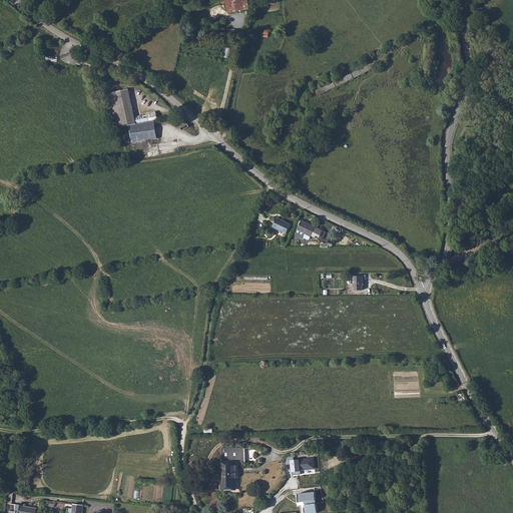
[(249,9),(247,0),(225,0),(227,12),(249,9)]
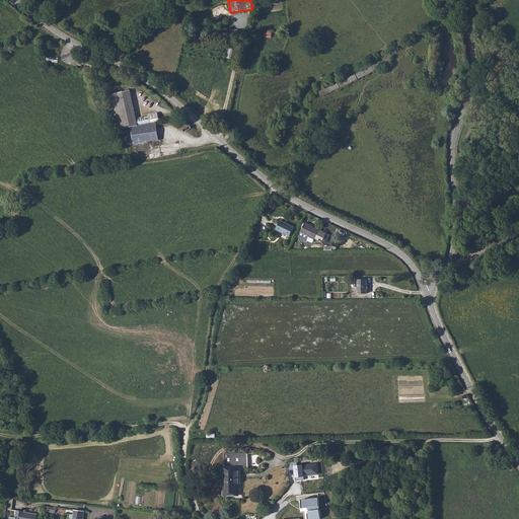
[(112,93),(118,130),(124,129),(138,126),(132,89),(112,93)]
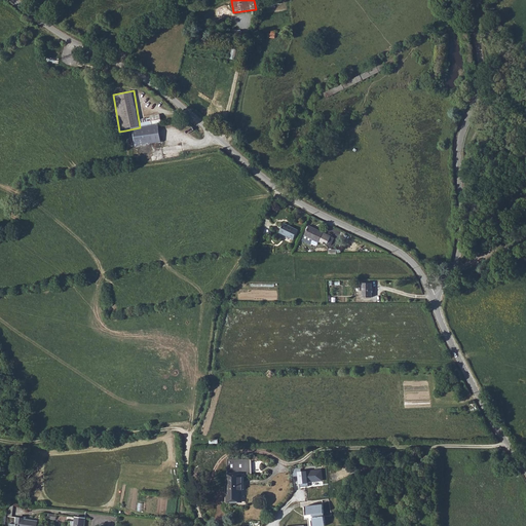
[(158,123),(140,127),(125,130),(127,147),(133,146),(160,142),(158,123)]
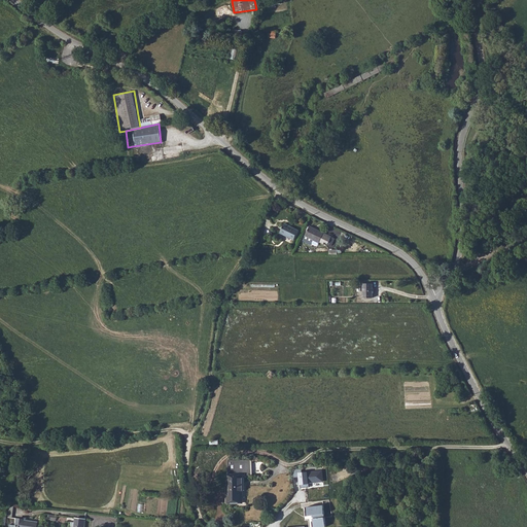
[(161,142),(133,146),(135,164),(164,160),(161,142)]
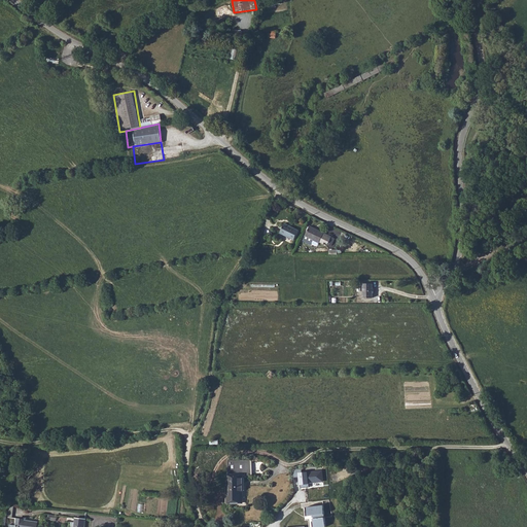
[(280,233),(294,240),(299,231),(284,223),(280,233)]
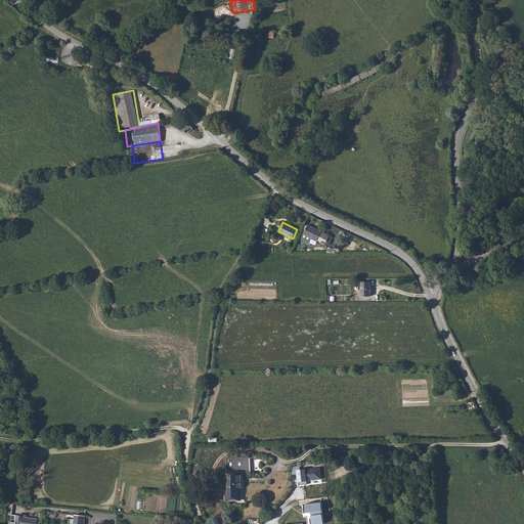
[(317,241),(321,243),(322,242),(326,243),(329,235),(307,225),(303,235),(317,242),(317,241)]
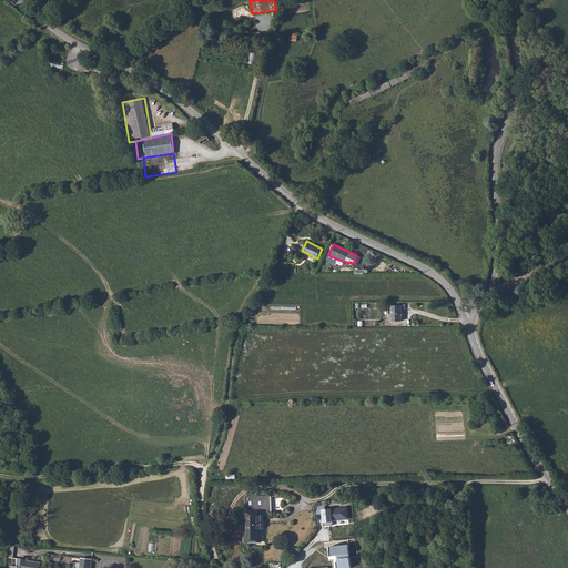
[(391,322),(401,322),(401,306),(392,305),(391,322)]
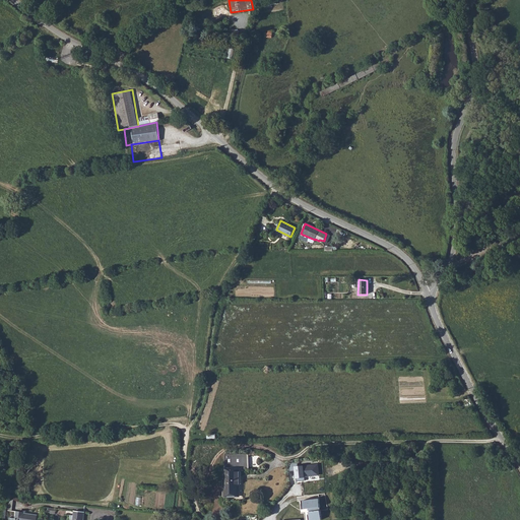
[(239,496),(239,468),(248,468),(248,454),(224,454),(224,496),(239,496)]
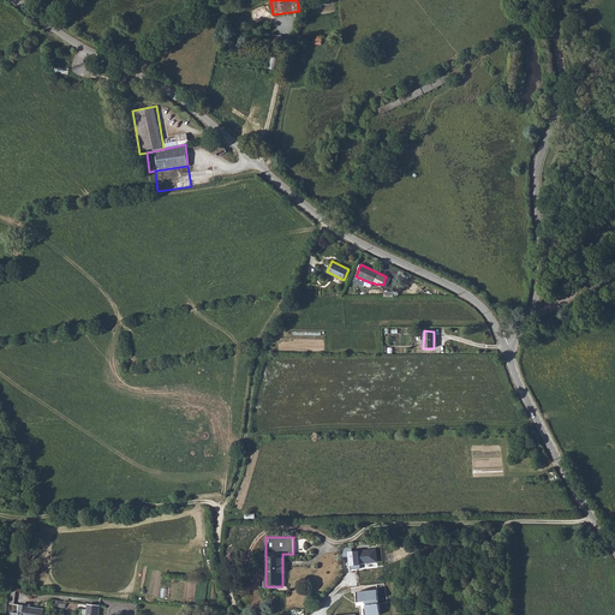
[(376,549),(358,550),(359,563),(377,562),(376,549)]
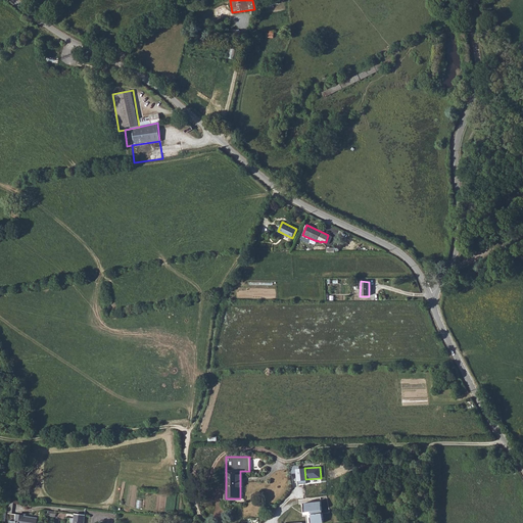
[(311,522),(318,522),(323,522),(320,501),(304,502),(305,511),(310,512),(311,522)]
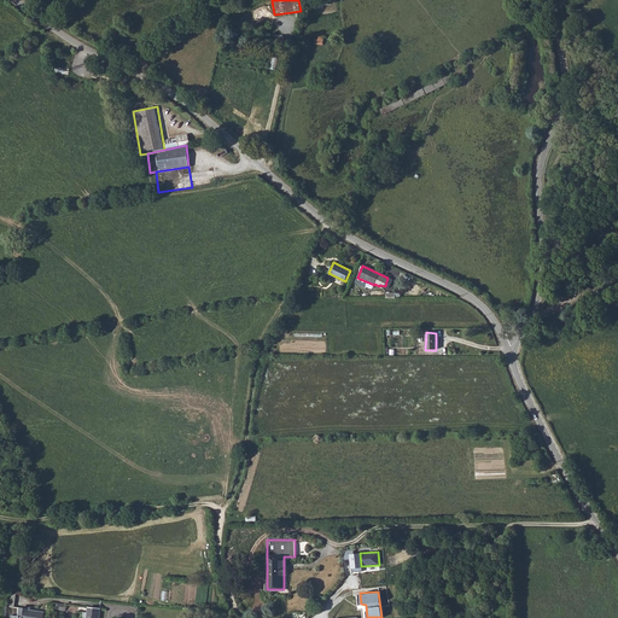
[(28,608),(19,607),(19,612),(18,617),(11,616),(10,617),(42,617),(44,612),(28,610),(28,608)]
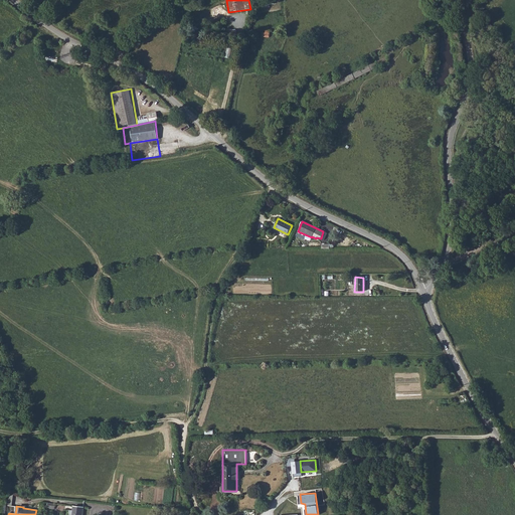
[(82,514),(83,507),(73,506),(73,511),(69,510),(68,514),(69,514),(82,514)]
